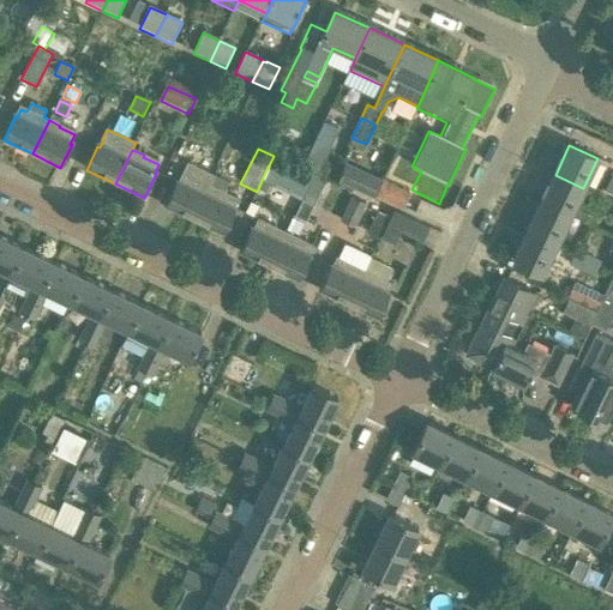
[(293,192),(301,173),(272,158),(263,177),(293,192)]
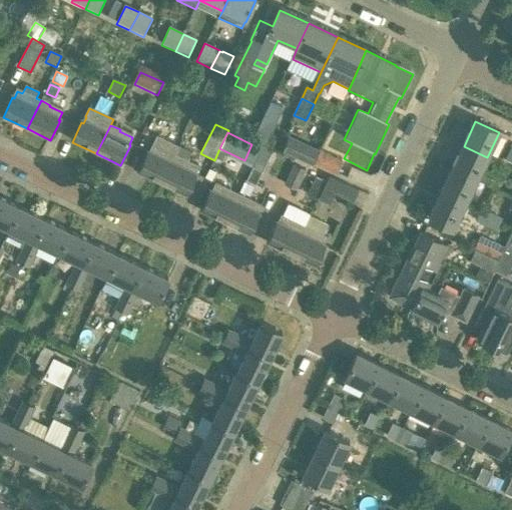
[(162,185),(180,148),(156,136),(151,147),(153,147),(149,156),(148,155),(139,174),(162,185)]
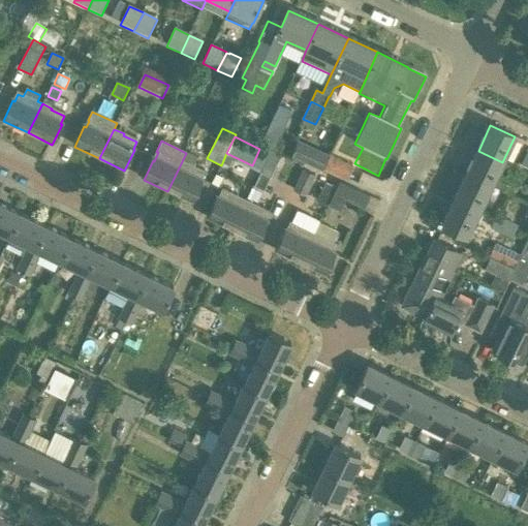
[(502,162),(478,151),(466,176),(491,187),(502,162)]
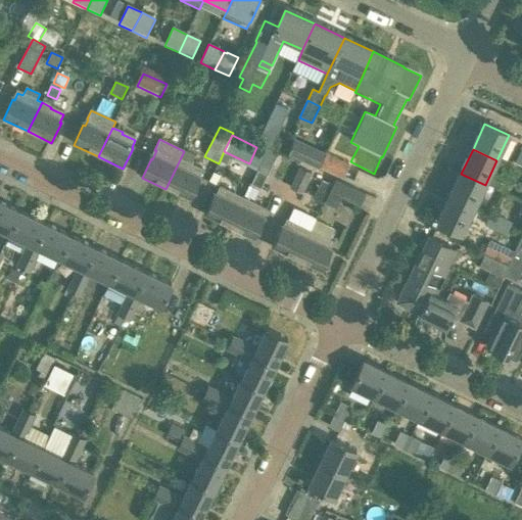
[(184,151),(165,189),(190,201),(200,182),(198,181),(202,173),(203,171),(190,163),(194,156),(184,151)]
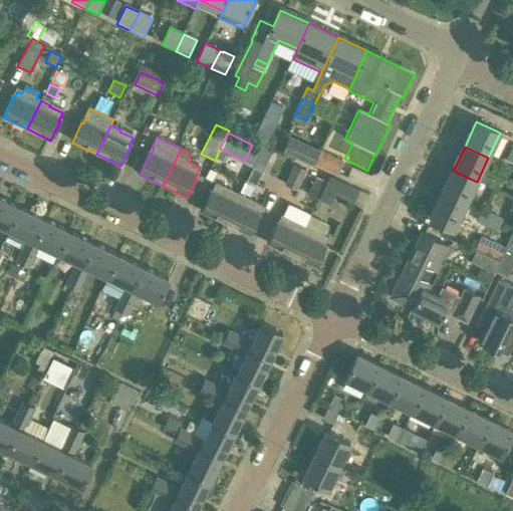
[(264,149),(247,183),(256,187),(273,154),(264,149)]
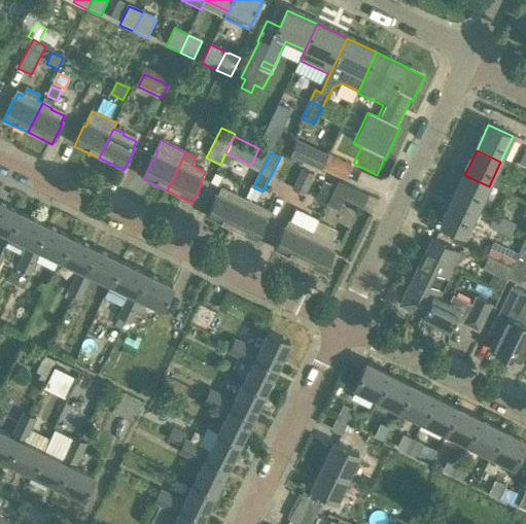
[(322,170),(346,180),(353,165),(329,155),(322,170)]
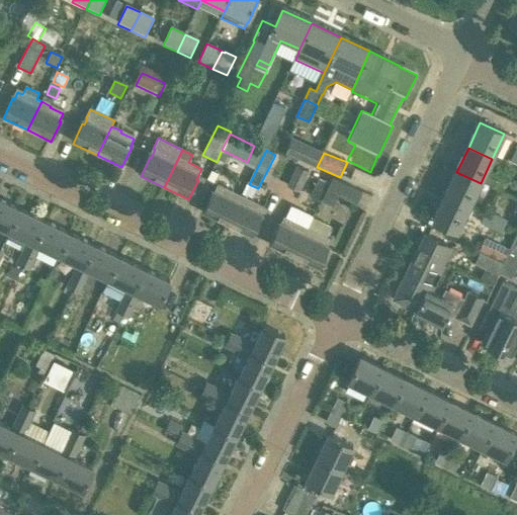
[(296,167),(286,188),(299,194),(310,173),(296,167)]
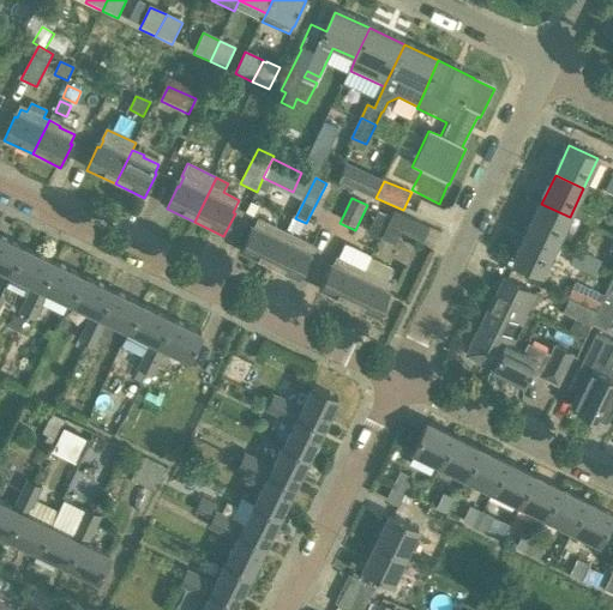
[(541,204),(528,233),(557,246),(570,217),(541,204)]
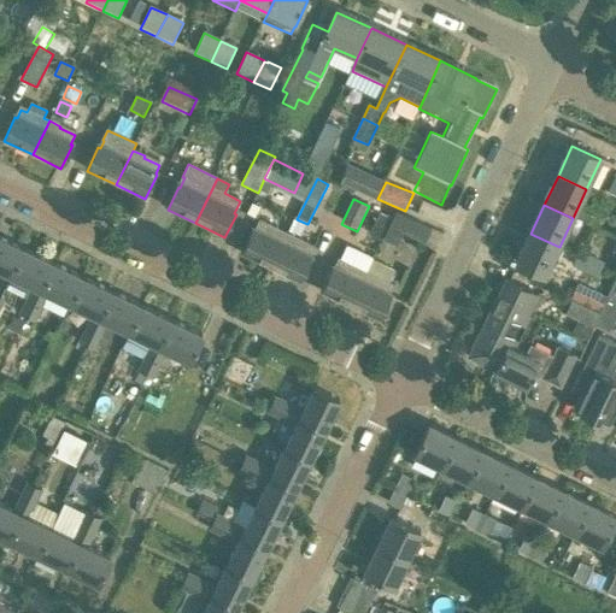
[(397,214),(385,241),(398,247),(404,234),(426,245),(432,231),(397,214)]
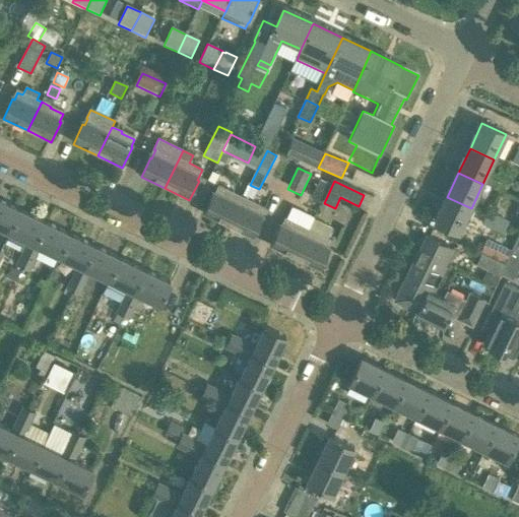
[(229,228),(244,198),(218,186),(217,188),(219,189),(215,197),(213,196),(204,216),(229,228)]
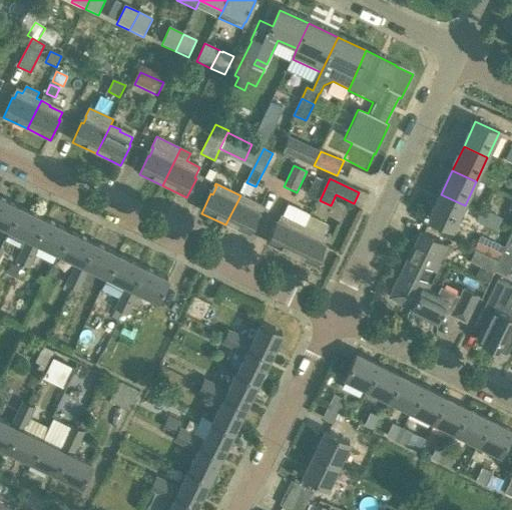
[(307,196),(317,201),(323,190),(312,185),(307,196)]
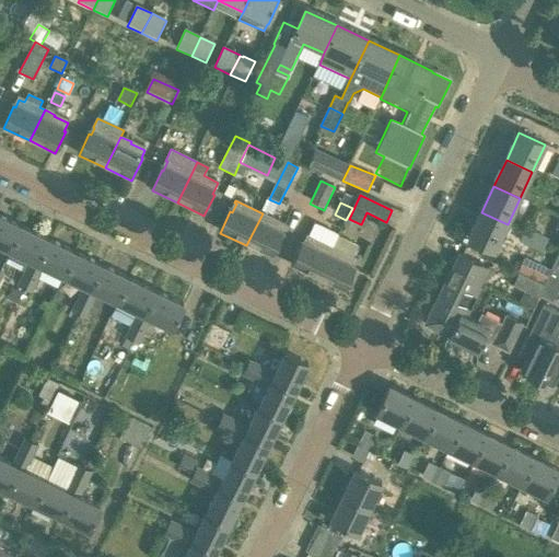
[(508,224),(481,212),(468,239),(495,252),(508,224)]
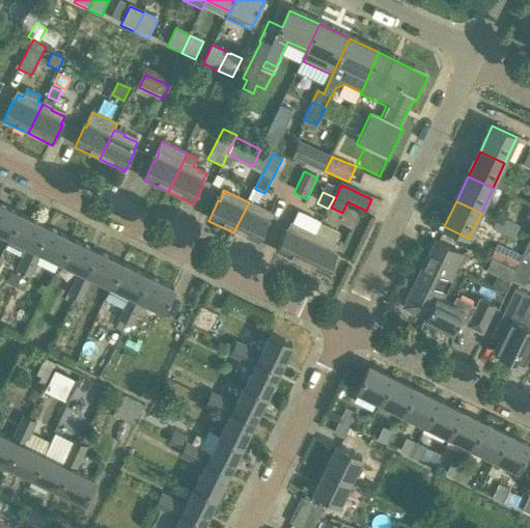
[(271,213),(249,202),(233,232),(258,245),(269,224),(267,223),(271,213)]
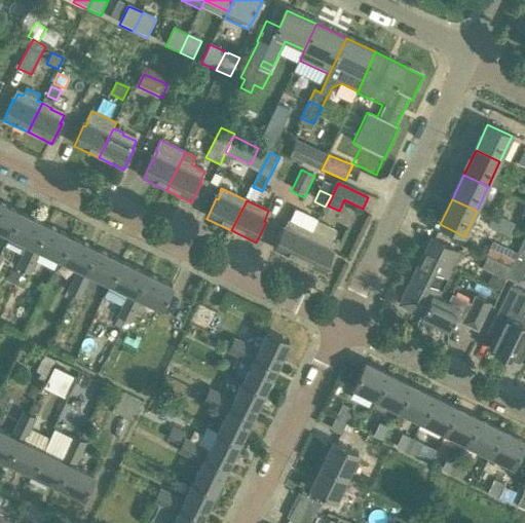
[(21,214),(0,203),(0,230),(10,235),(21,214)]
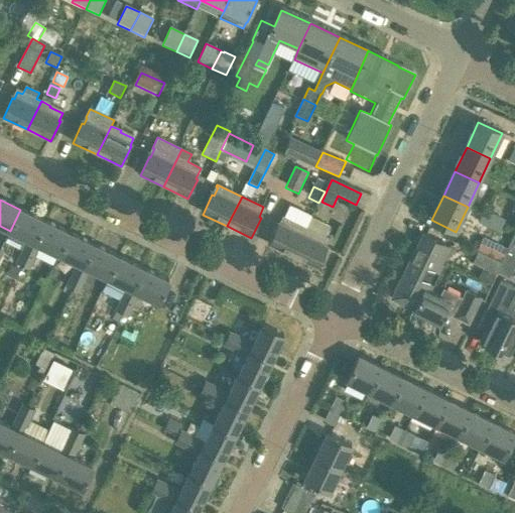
[(20,210),(10,231),(29,240),(27,244),(32,247),(44,222),(20,210)]
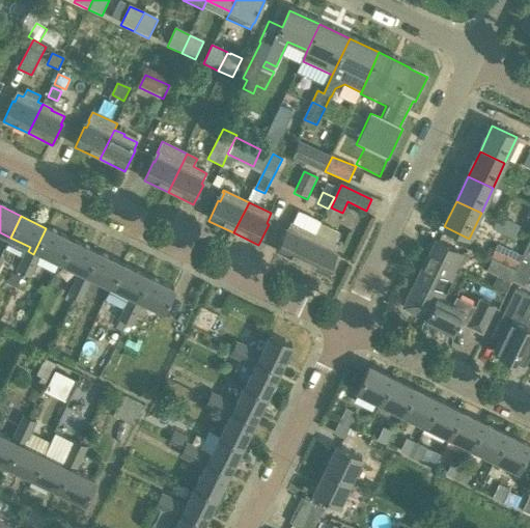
[(494,230),(504,234),(510,222),(500,217),(494,230)]
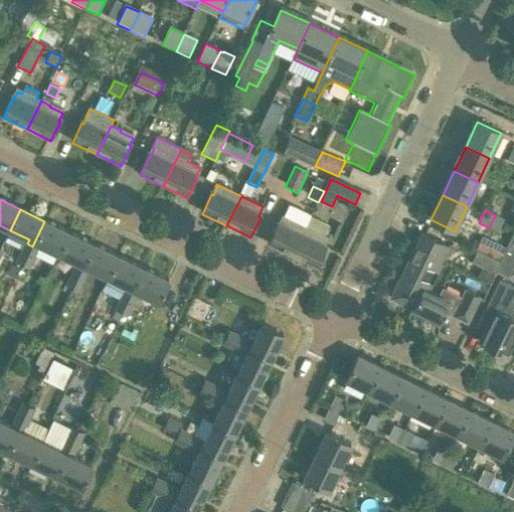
[(495,215),(489,227),(499,232),(505,220),(495,215)]
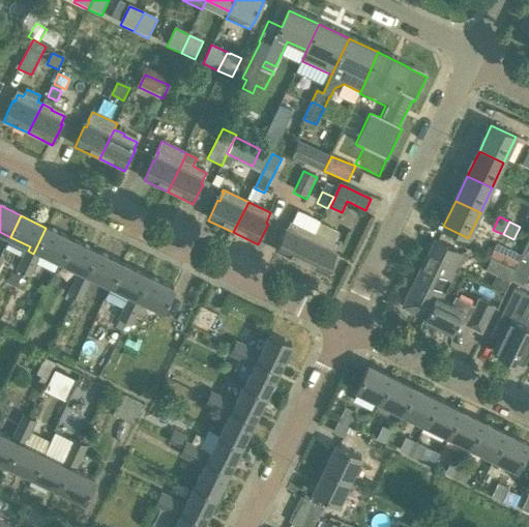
[(301,264),(315,235),(291,224),(287,232),(286,232),(276,252),(301,264)]
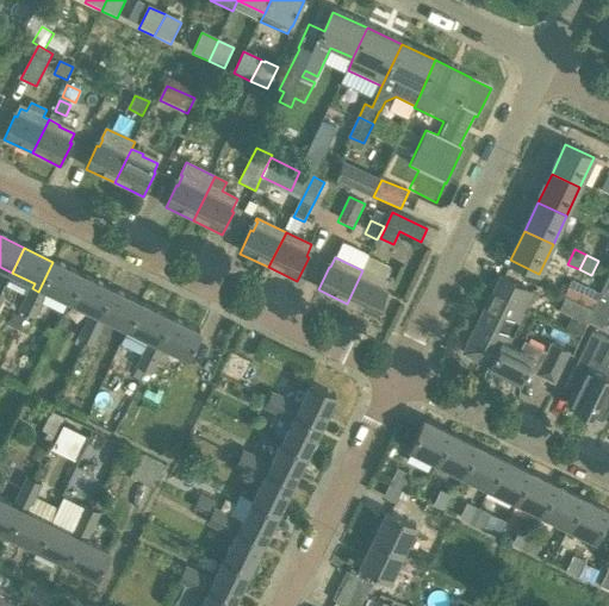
[(368,258),(362,270),(347,304),(376,317),(386,294),(385,293),(390,283),(377,276),(381,264),(368,258)]
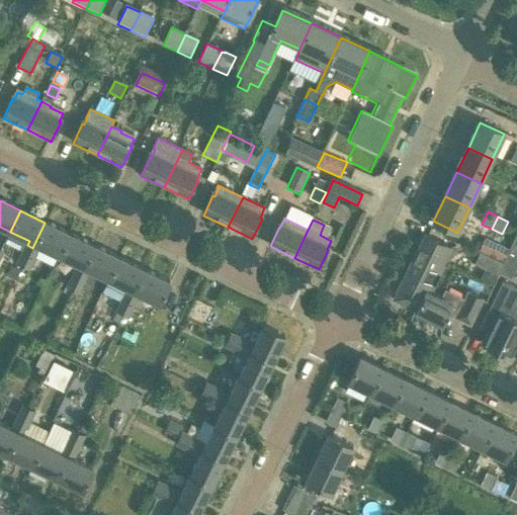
[(45,223),(32,248),(37,250),(39,247),(59,256),(70,235),(45,223)]
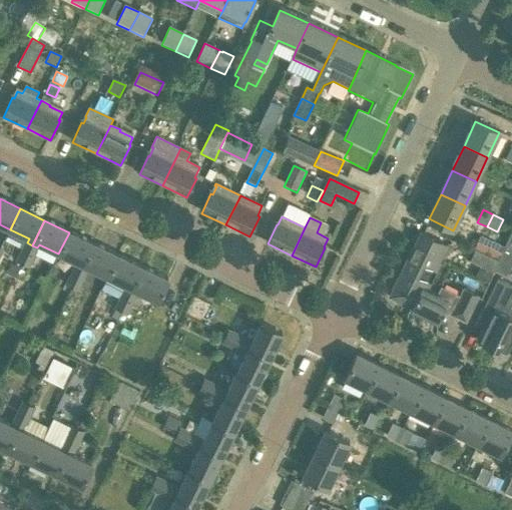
[(93,243),(69,232),(58,253),(78,263),(76,267),(81,269),(93,243)]
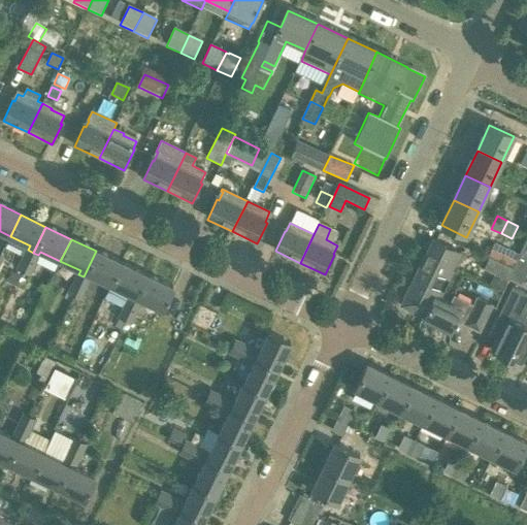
[(434,296),(440,299),(462,255),(432,240),(400,306),(424,318),(434,296)]
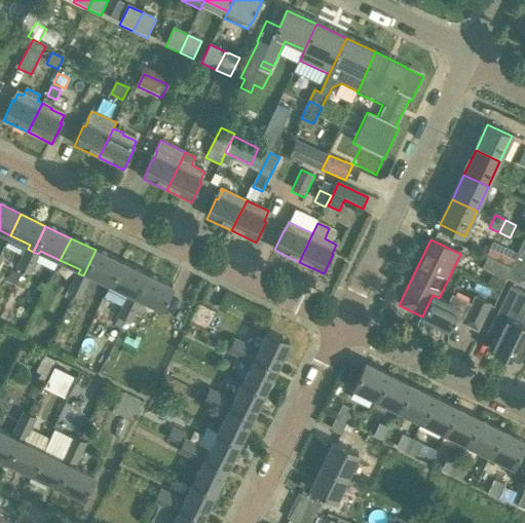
[(486,256),(510,267),(516,255),(492,244),(486,256)]
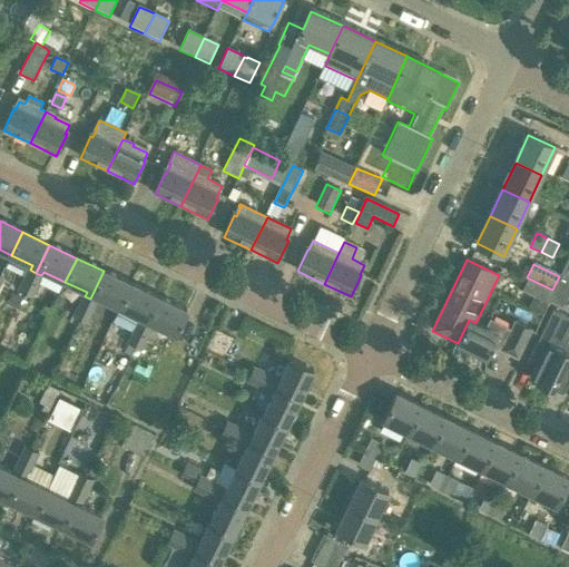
[(30,270),(25,281),(37,286),(41,275),(36,273),(30,270)]
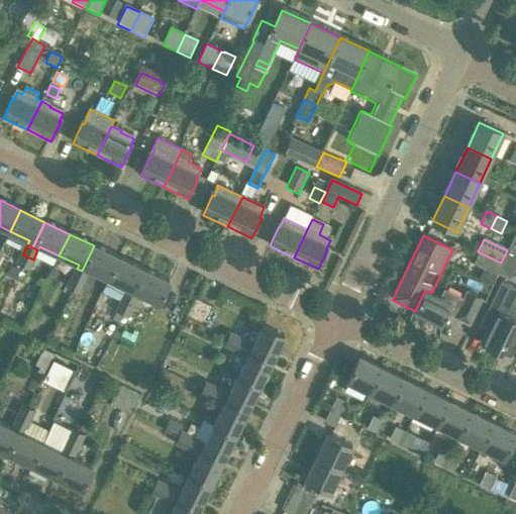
[(497,274),(512,280),(515,272),(515,247),(510,244),(497,274)]
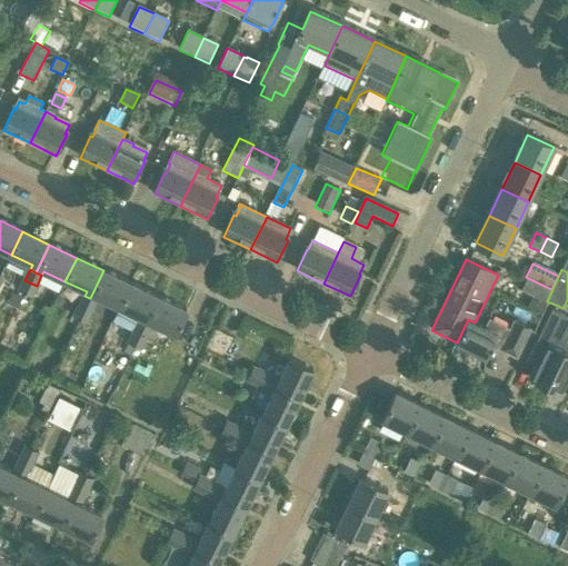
[(103,270),(90,298),(96,301),(98,297),(119,307),(131,284),(103,270)]
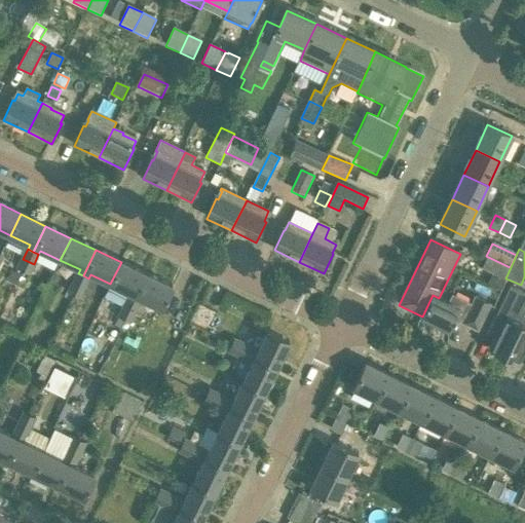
[(504,281),(510,267),(488,258),(483,269),(504,281)]
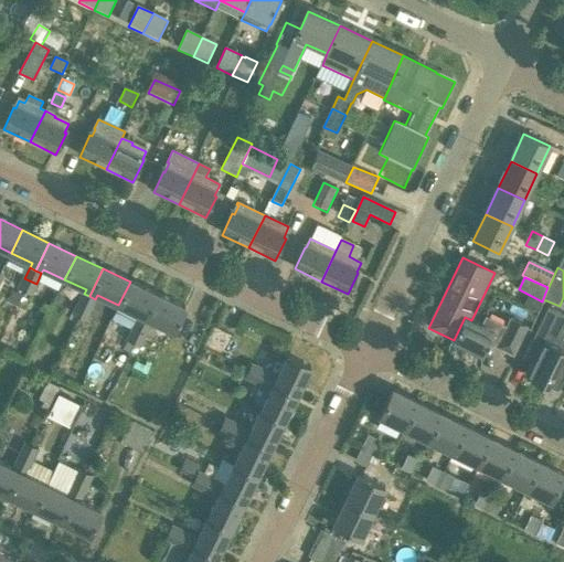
[(36,284),(24,278),(20,288),(31,295),(36,284)]
